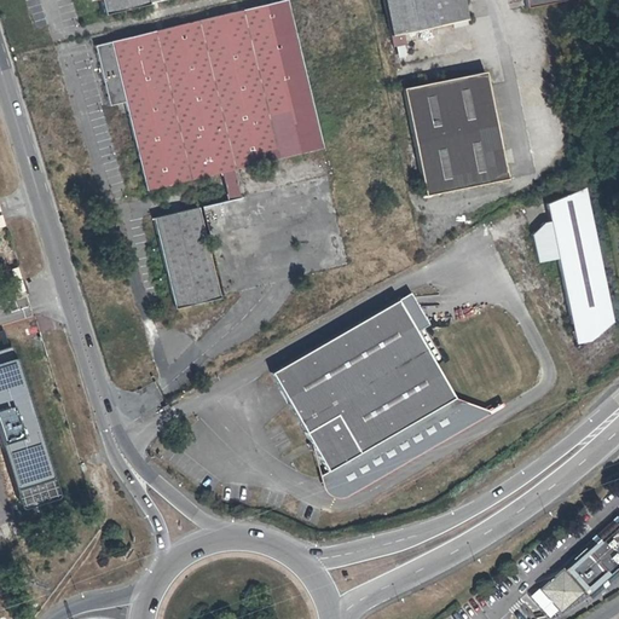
[(100,0),(104,13),(161,0),(100,0)]
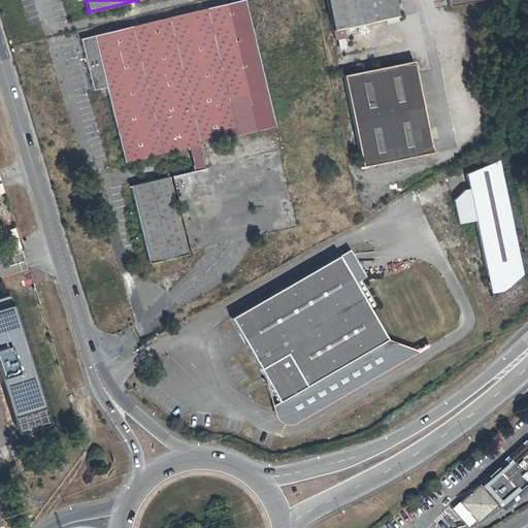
[(344,30),(400,18),(396,0),(328,0),(337,40),(347,40),(344,30)]
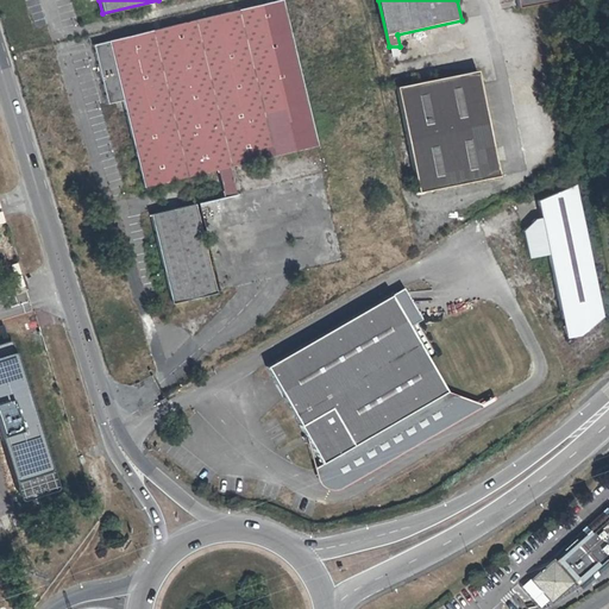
[(309,146),(274,2),(179,25),(95,46),(110,102),(123,100),(144,187),(223,168),(309,146)]
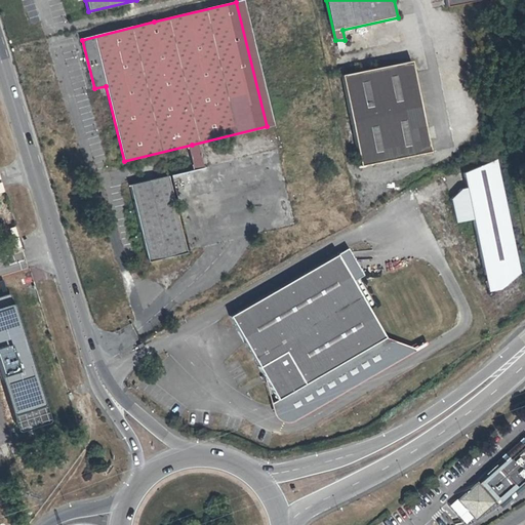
[(344,76),(363,167),(433,153),(413,62),(344,76)]
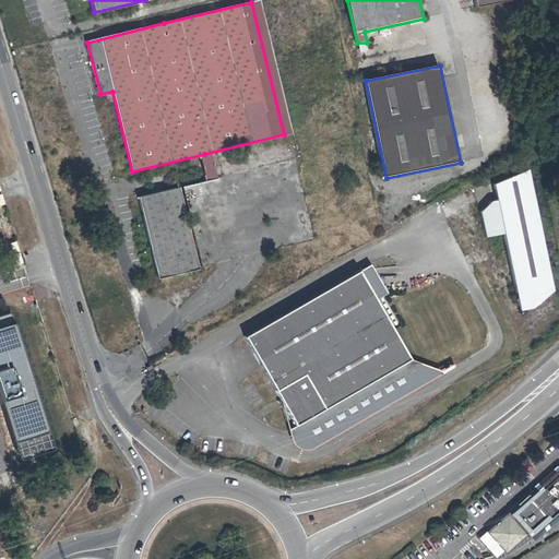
[(504,235),(520,311),(532,309),(555,290),(530,170),(494,186),(497,201),(491,202),(482,211),(486,238),(504,235)]
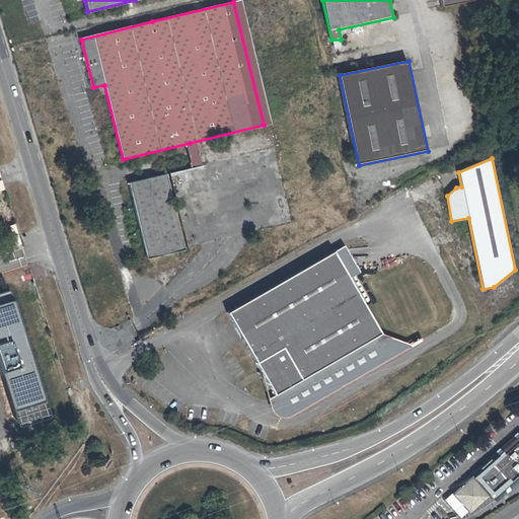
[(183,249),(165,172),(129,180),(147,257),(183,249)]
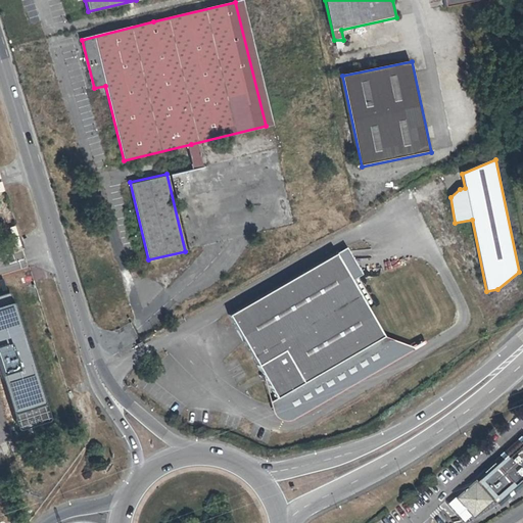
[(347,248),(336,255),(351,281),(363,274),(347,248)]
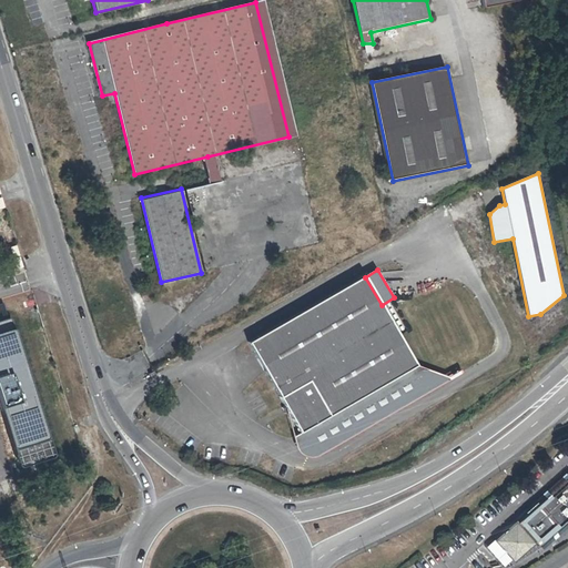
[(382,305),(365,277),(249,343),(301,433),(416,365),(382,305)]
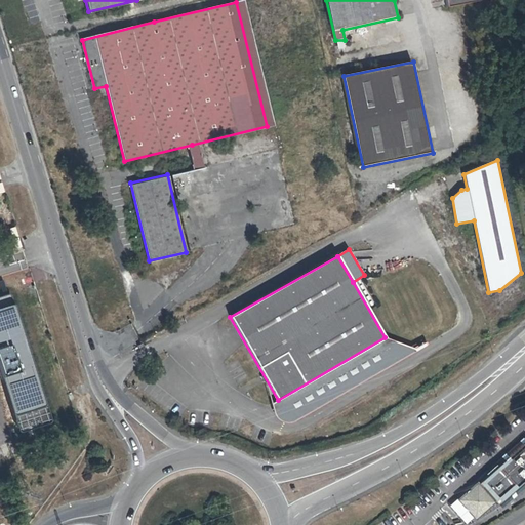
[(13,294),(0,298),(0,369),(21,434),(54,422),(13,294)]
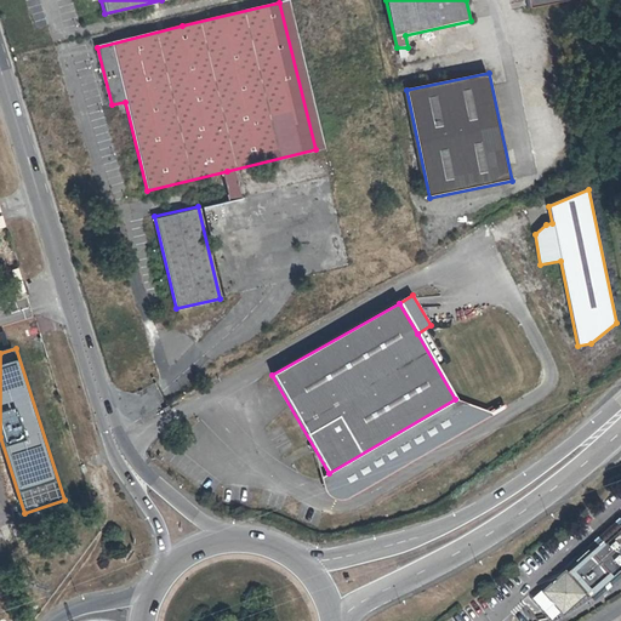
[(489,412),(455,399),(329,473),(322,479),(324,488),(326,494),(329,496),(334,500),(337,501),(346,500),(353,497),(493,416),(489,412)]
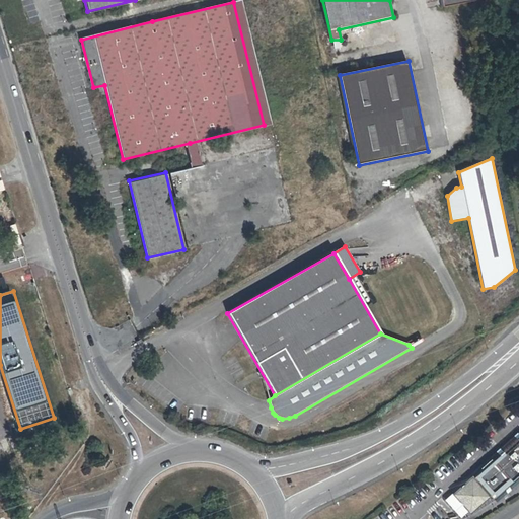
[(456,489),(438,505),(450,518),(458,518),(475,504),(477,507),(490,499),(491,499),(506,486),(518,473),(518,435),(517,437),(516,436),(485,463),(486,463),(488,466),(482,471),(479,469),(470,476),(470,477),(460,488),(457,490),(456,489)]
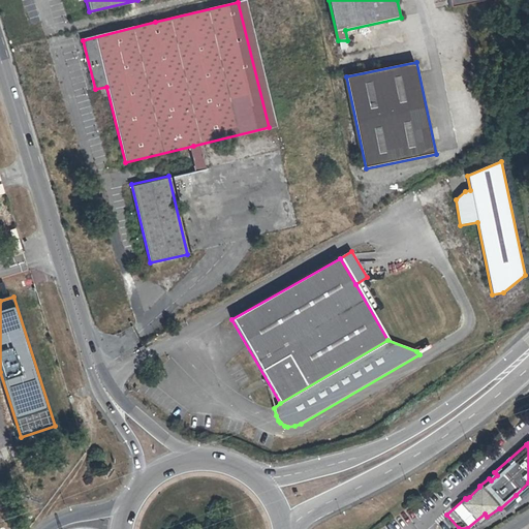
All buildings are outlined.
